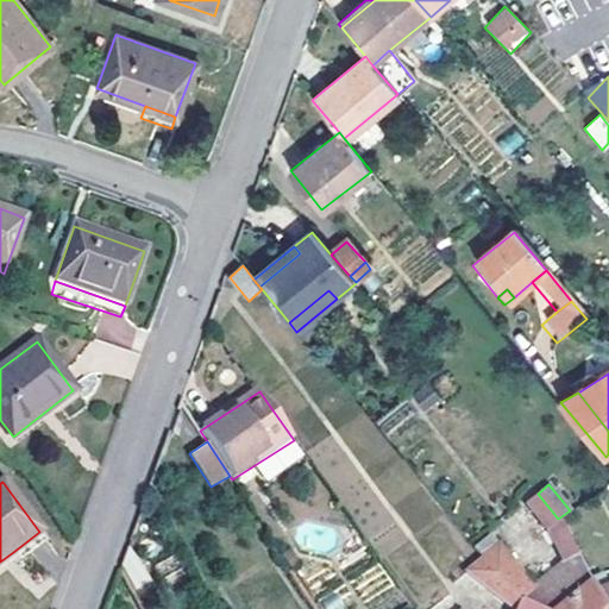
[(602,608),(595,592),(564,525),(558,519),(538,494),(525,504),(550,537),(563,564),(534,584),(500,545),(483,559),(519,601),(539,608),(602,608)]
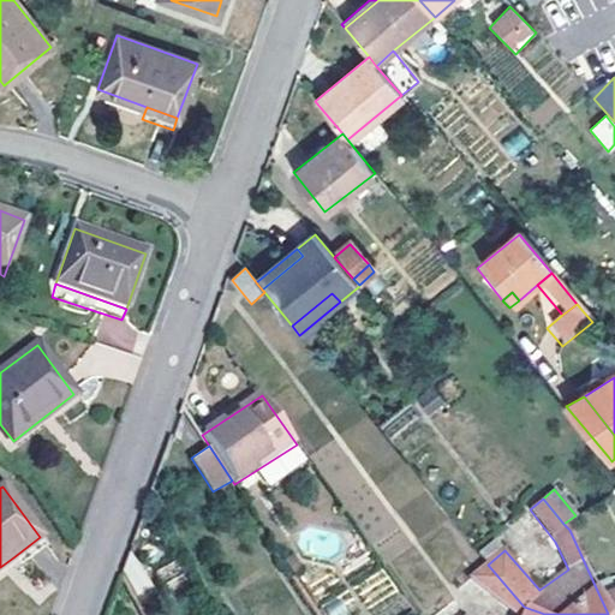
[(40,537),(13,557),(22,566),(47,547),(40,537)]
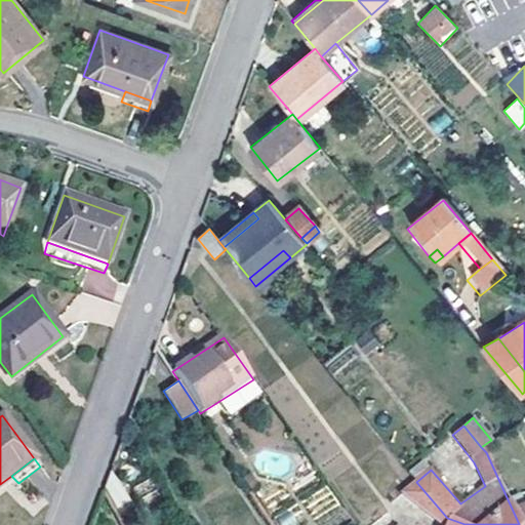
[(127,505),(110,472),(104,489),(116,511),(127,505)]
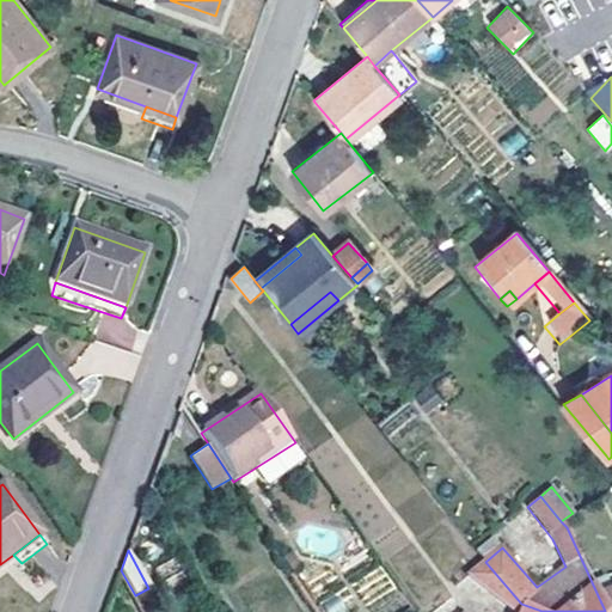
[(542,611),(521,604),(485,562),(466,577),(512,611),(542,611)]
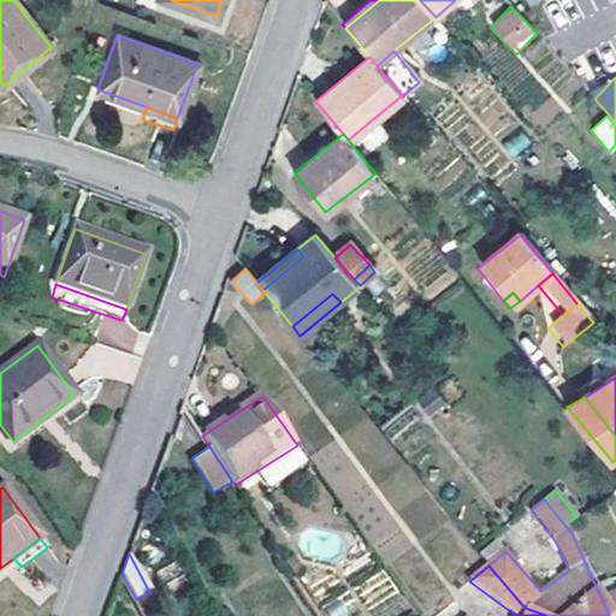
[(615,615),(615,593),(602,599),(609,615),(615,615)]
